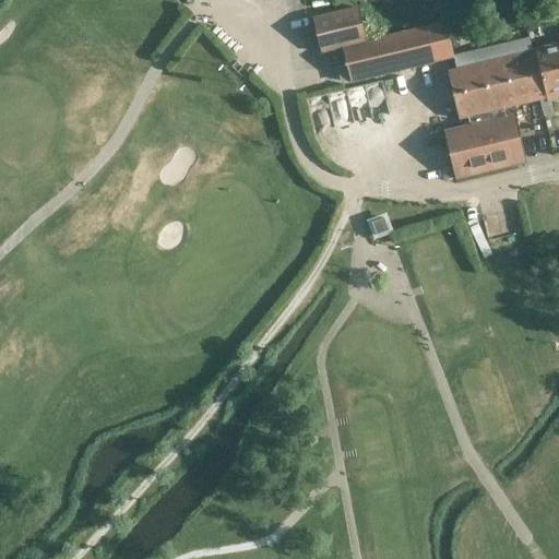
[(359,9),(313,20),(322,54),(343,48),(368,43),(359,9)]
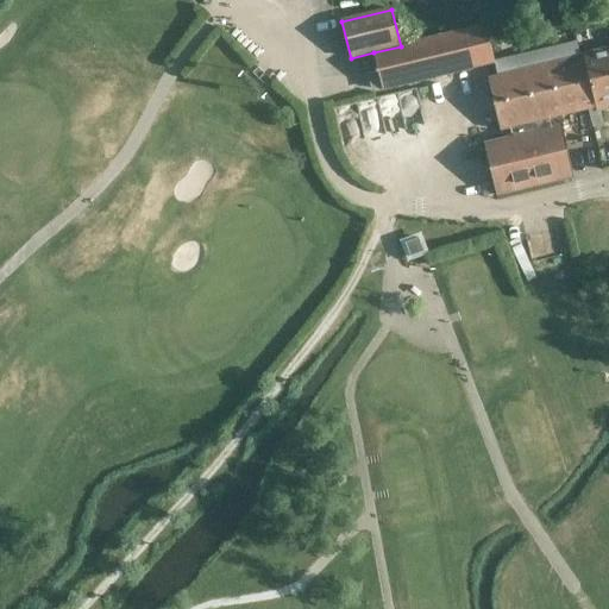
[(495,63),(485,25),(401,46),(374,52),(383,90),(495,63)]
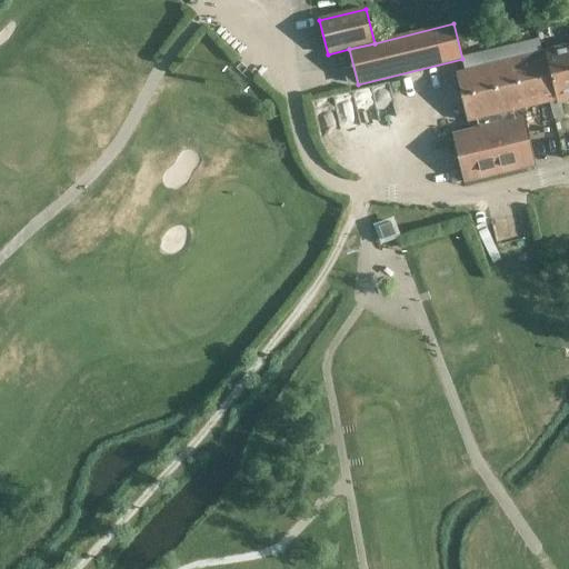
[(568,46),(456,73),(468,122),(557,100),(558,103),(568,100),(568,46)]
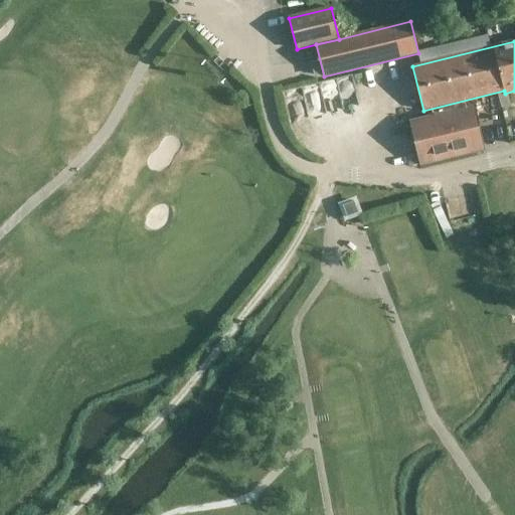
[(485,150),(475,107),(409,122),(420,165),(485,150)]
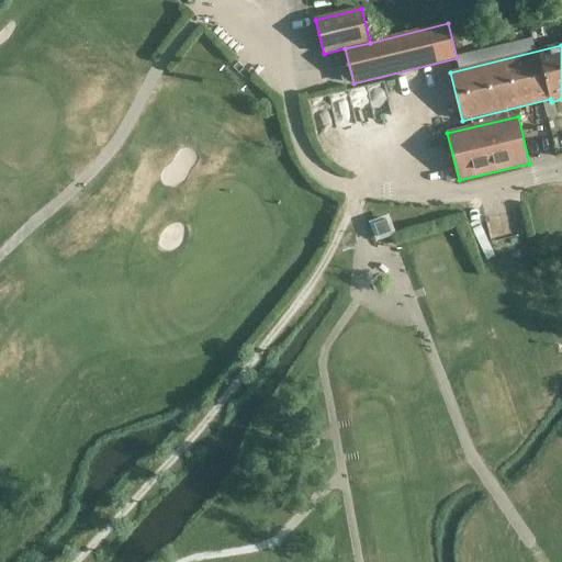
[(396,235),(389,215),(370,223),(377,242),(396,235)]
